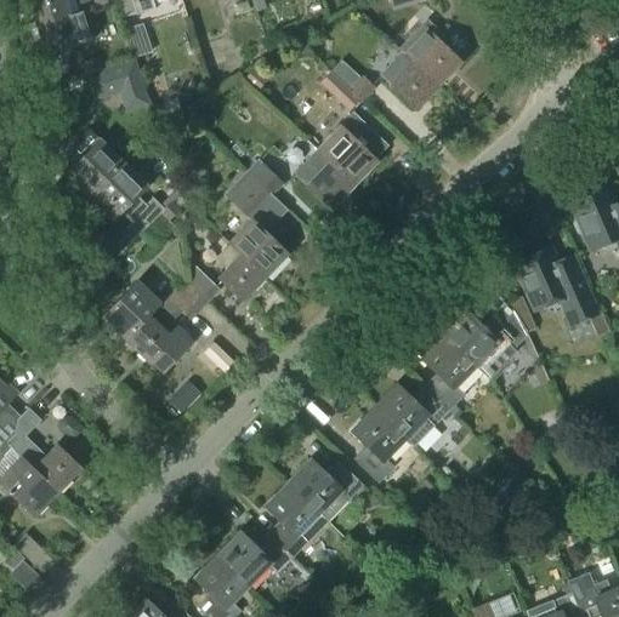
[(80,9),(78,0),(30,0),(39,23),(84,9),(80,9)]
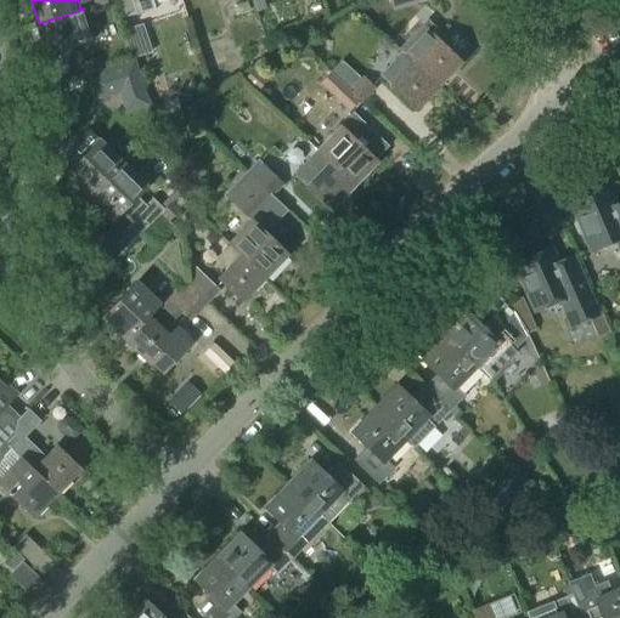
[(120,0),(125,17),(137,13),(133,0),(120,0)]
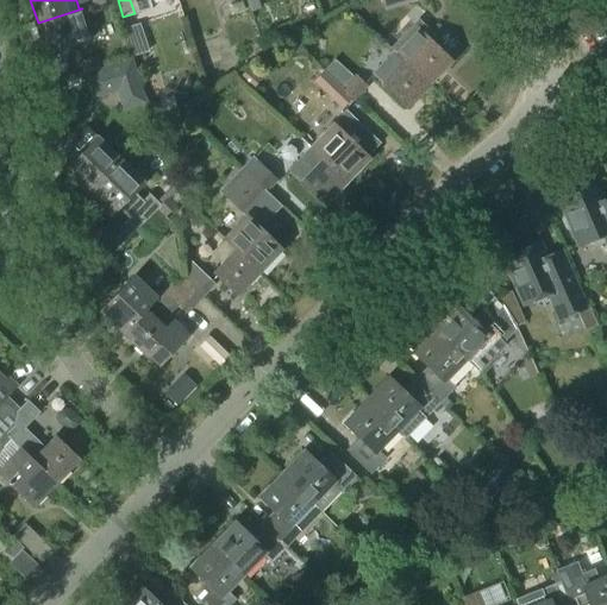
[(130,0),(135,13),(154,7),(151,0),(130,0)]
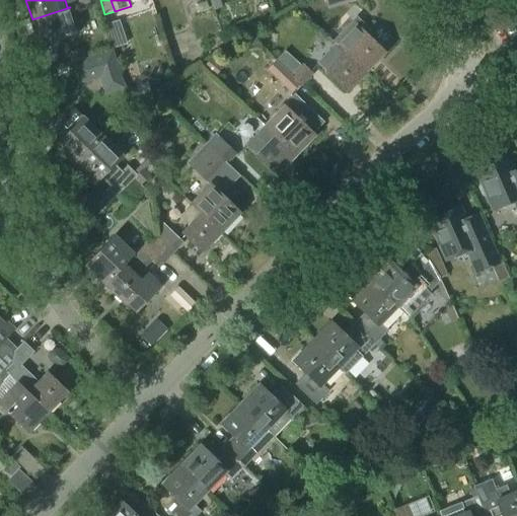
[(41,45),(66,37),(78,32),(70,7),(32,19),(41,45)]
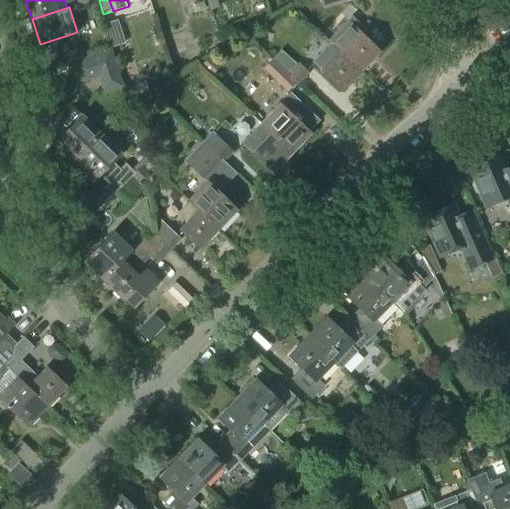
[(361,68),(380,49),(361,30),(342,50),(361,68)]
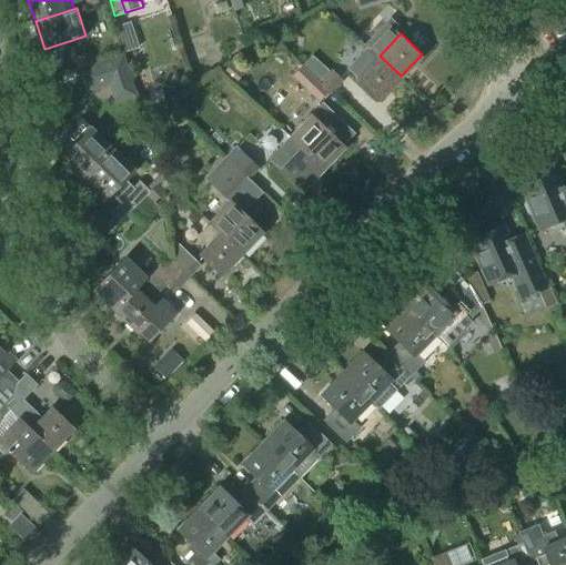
[(380,56),(370,47),(349,68),(359,77),(359,78),(380,98),(401,76),(380,56)]
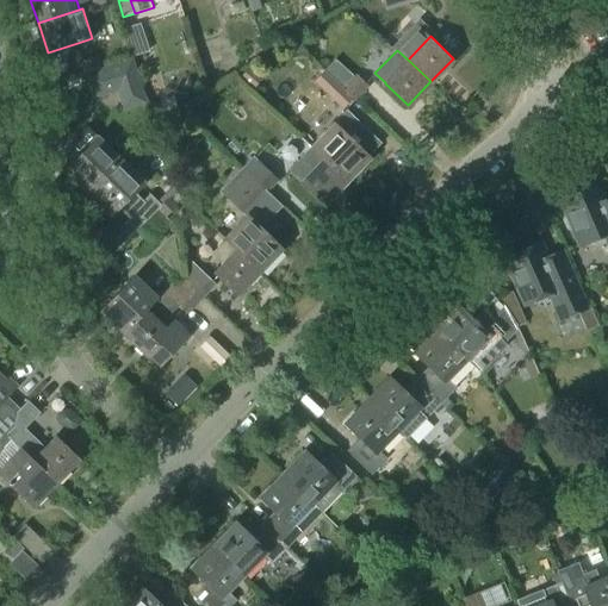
[(86,70),(103,64),(99,55),(82,60),(86,70)]
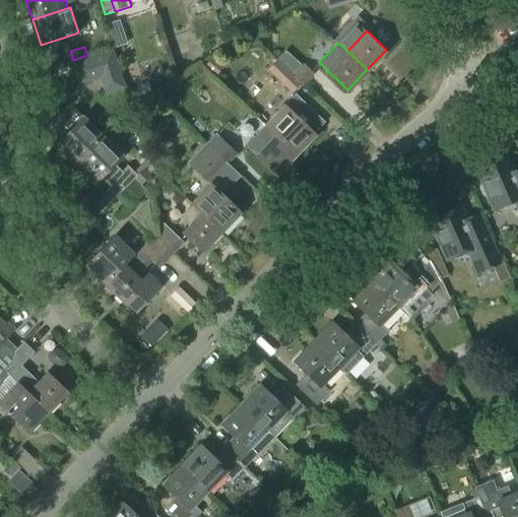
[(79,79),(118,67),(112,48),(87,55),(73,60),(79,79)]
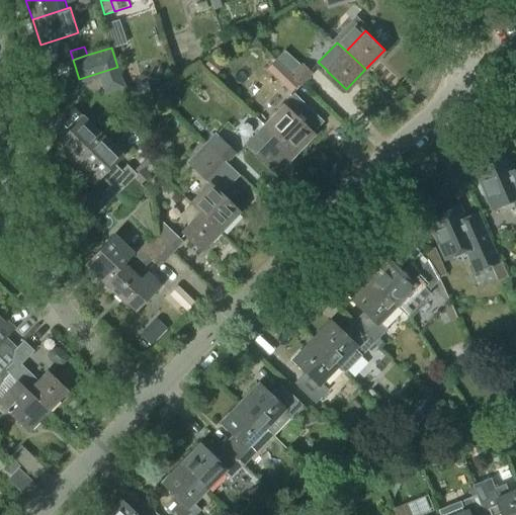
[(213,57),(206,64),(217,73),(224,66),(213,57)]
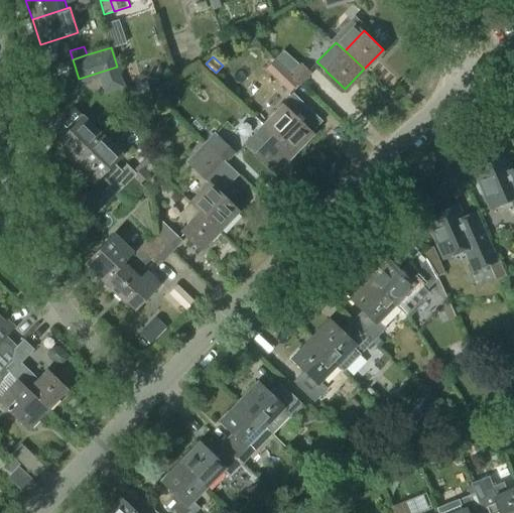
[(299,63),(292,56),(285,63),(292,71),(299,63)]
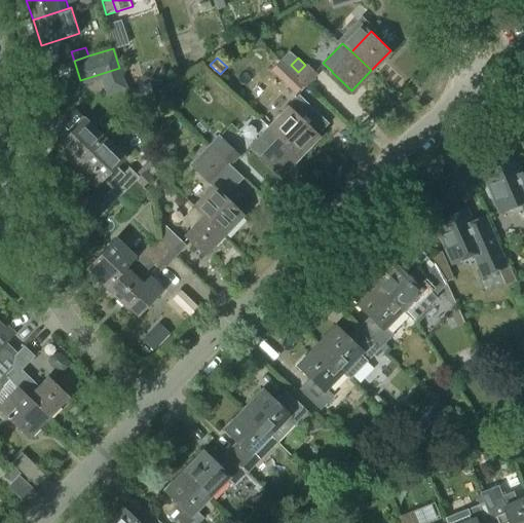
[(309,82),(314,77),(304,68),(299,73),(309,82)]
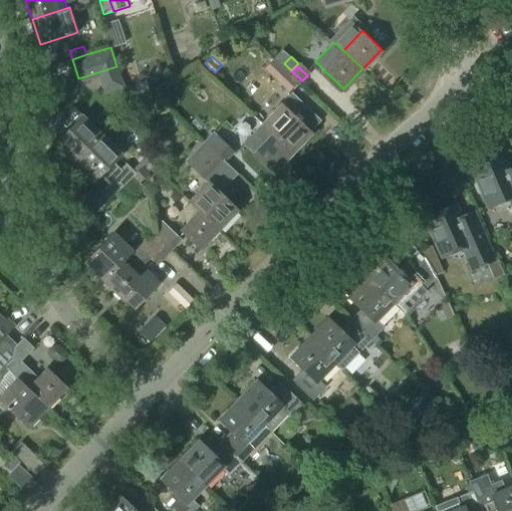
[(293,89),(302,80),(292,71),(284,80),(293,89)]
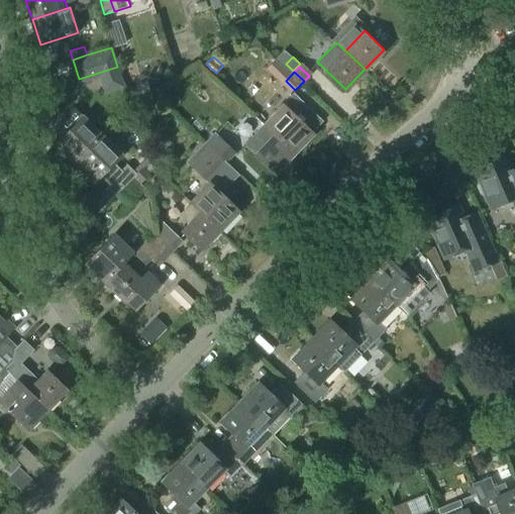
[(135,97),(147,93),(142,79),(130,83),(135,97)]
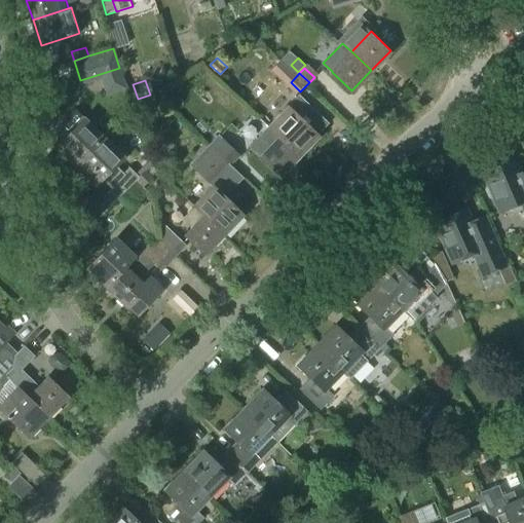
[(302,154),(321,135),(320,133),(330,122),(302,95),(271,125),(302,154)]
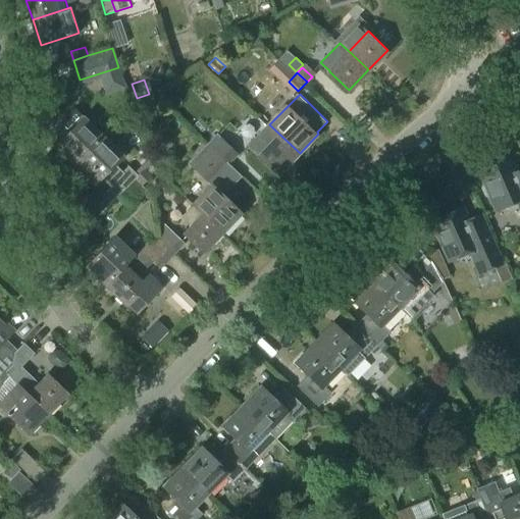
[(76,163),(95,144),(104,136),(75,108),(51,133),(60,142),(57,144),(76,163)]
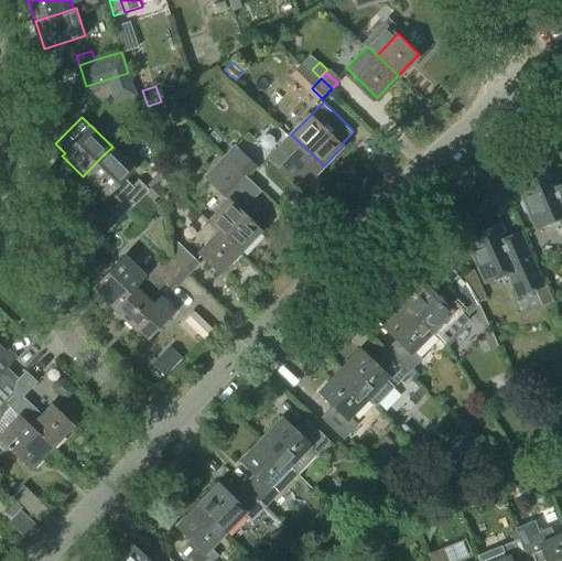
[(302,187),(324,165),(291,135),(270,155),(281,166),(281,168),(302,187)]
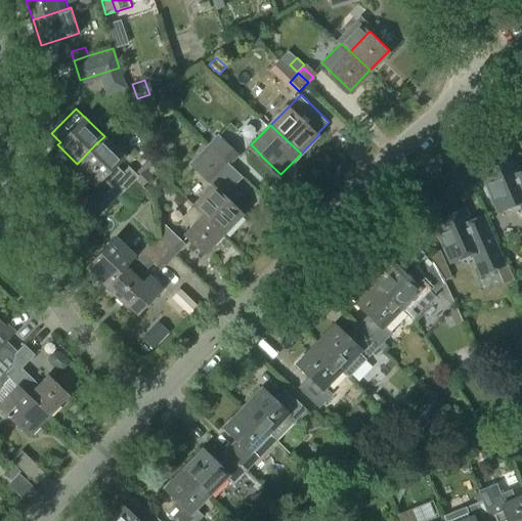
[(231,162),(240,154),(220,134),(212,142),(231,162)]
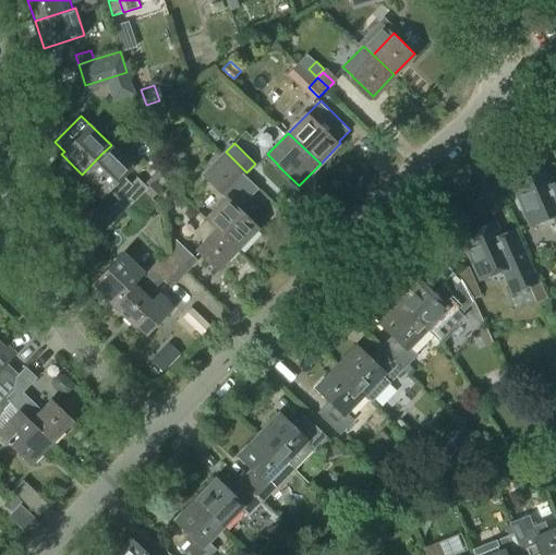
[(101,154),(82,175),(103,195),(110,189),(120,198),(125,193),(134,202),(149,185),(139,175),(132,181),(124,173),(132,165),(123,156),(111,145),(101,154)]
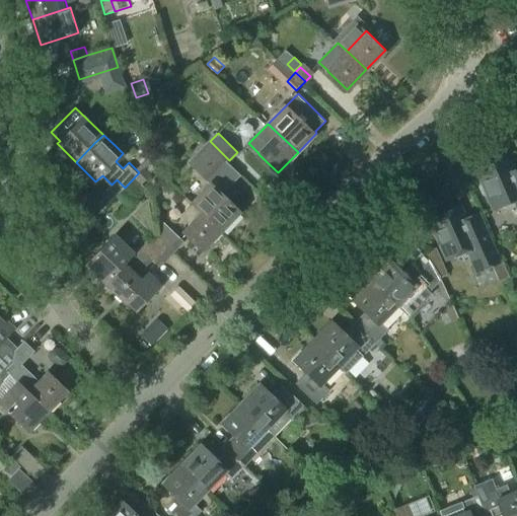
[(210,179),(229,160),(210,141),(191,160),(210,179)]
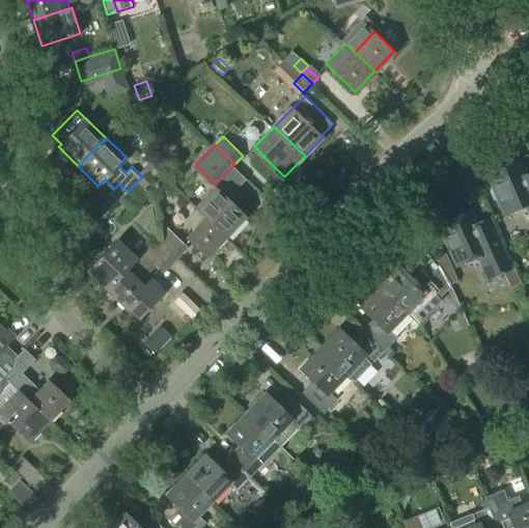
[(528,172),(525,174),(520,161),(491,173),(496,186),(494,187),(492,191),(495,198),(499,200),(501,199),(506,212),(518,206),(519,211),(523,213),(528,211),(528,172)]
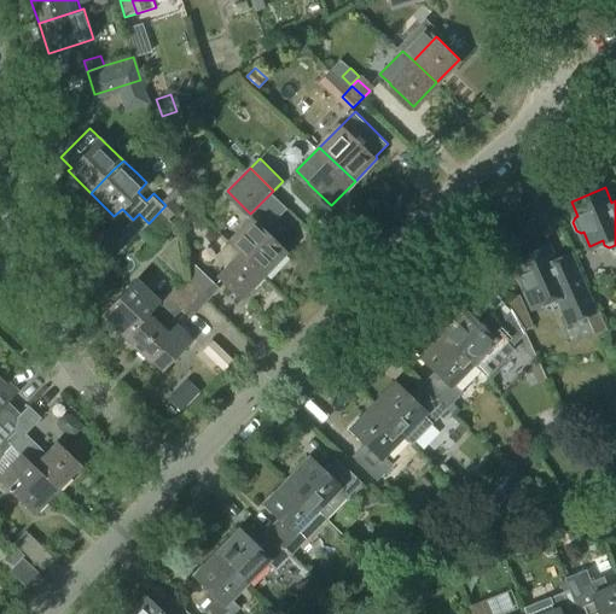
[(155,246),(176,223),(172,218),(181,206),(172,198),(166,205),(149,223),(140,232),(155,246)]
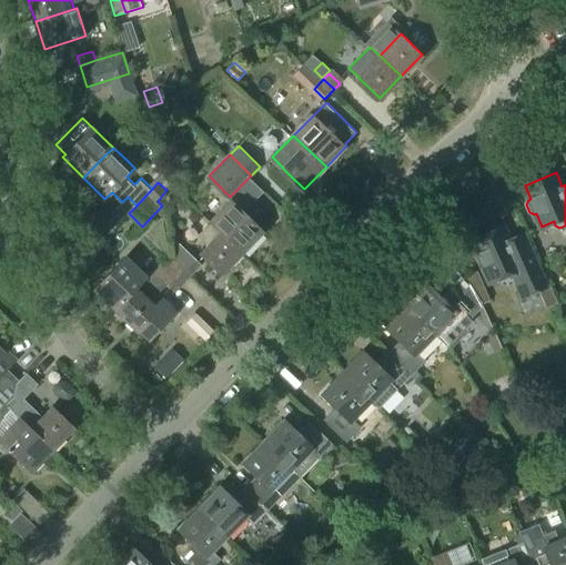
[(242,211),(230,200),(211,219),(244,251),(263,231),(242,210),(242,211)]
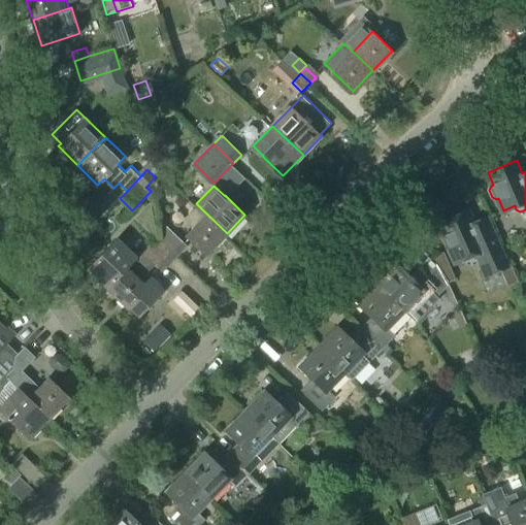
[(206,254),(227,233),(196,203),(184,217),(195,227),(187,235),(206,254)]
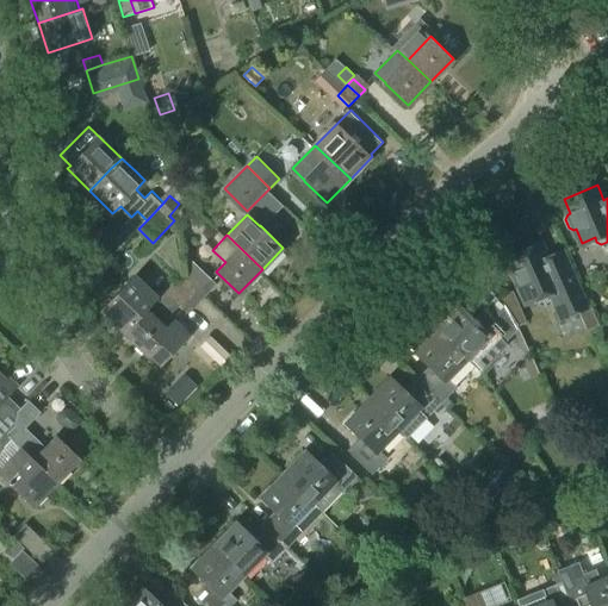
[(548,256),(543,242),(507,257),(527,304),(539,298),(541,303),(546,305),(556,301),(563,318),(588,307),(563,250),(548,256)]
